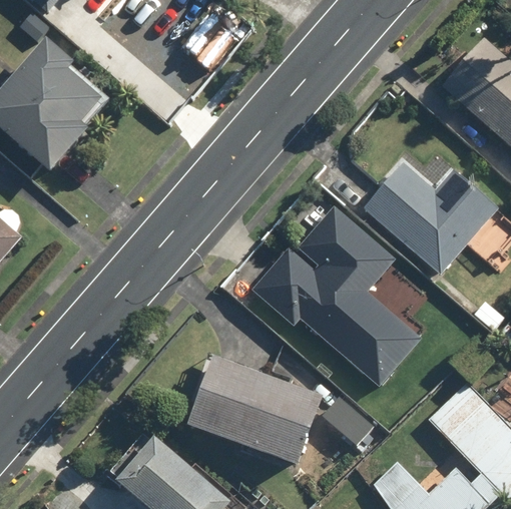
[(510,59),(487,38),(444,86),(510,146),(510,59)]
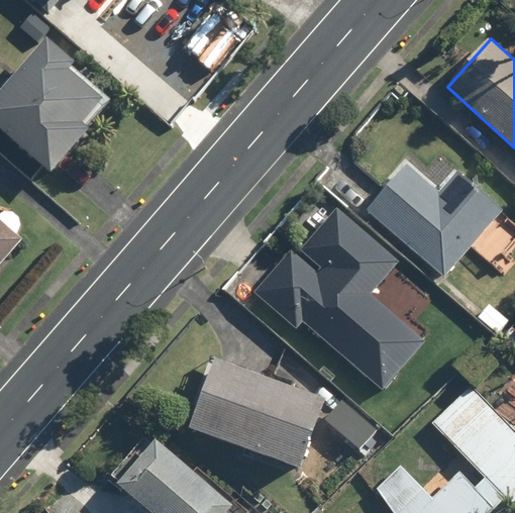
[(113,102),(48,43),(0,96),(0,132),(52,179),(90,136),(86,132),(113,102)]
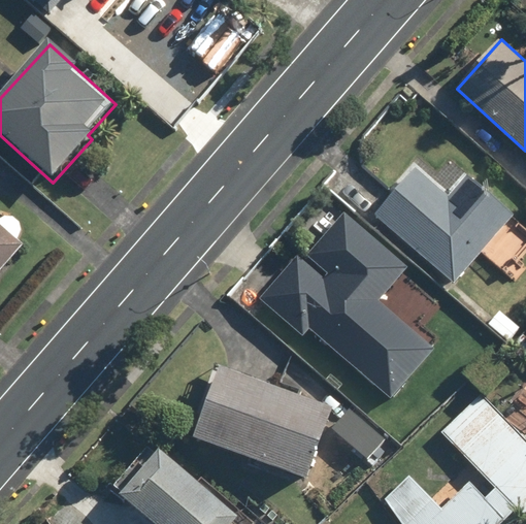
[(416,168),(377,213),(455,281),(483,250),(506,270),(525,248),(525,224),(449,158),(429,181),(416,168)]
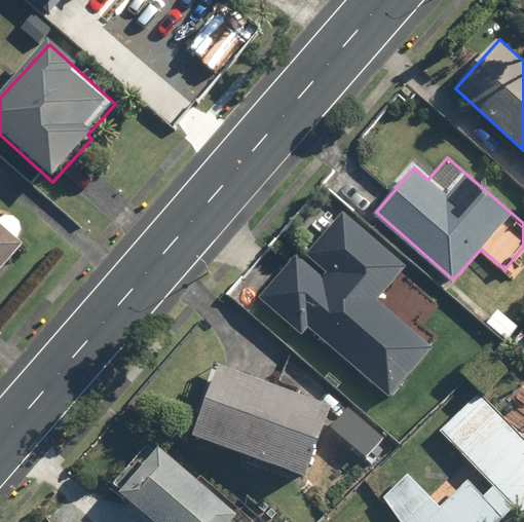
[(323,275),(297,255),(261,298),(303,334),(308,328),(389,396),(433,345),(379,301),(409,267),(340,210),(306,251),(328,269),(323,275)]
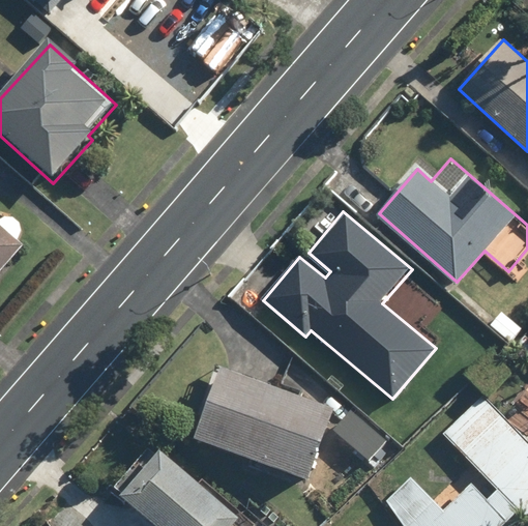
[(0,274),(25,247),(17,240),(18,240),(18,239),(19,238),(20,236),(20,235),(21,234),(21,232),(21,231),(21,230),(21,228),(21,227),(20,226),(19,224),(19,223),(18,222),(17,221),(16,220),(13,218),(12,218),(11,217),(10,217),(8,217),(7,217),(5,217),(4,217),(3,217),(1,218),(0,220),(0,218),(0,274)]
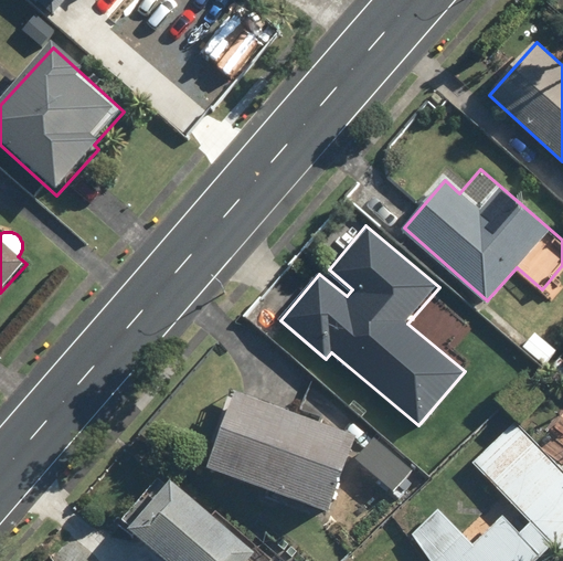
[(354,435),(232,391),(202,472),(326,516),(354,435)]
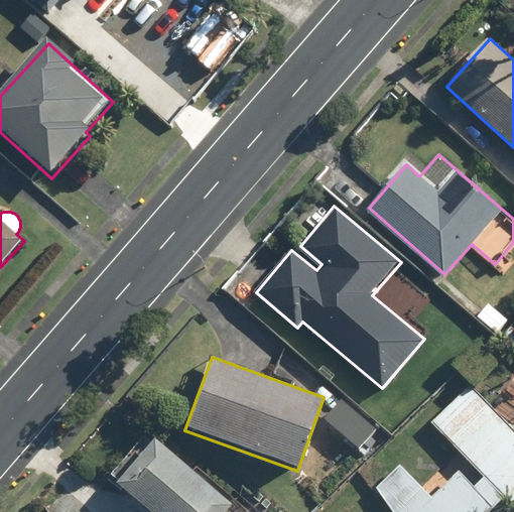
[(402,462),(374,487),(391,511),(488,511),(504,498),(513,509),(513,432),(472,385),(432,420),(469,462),(431,495),(402,462)]
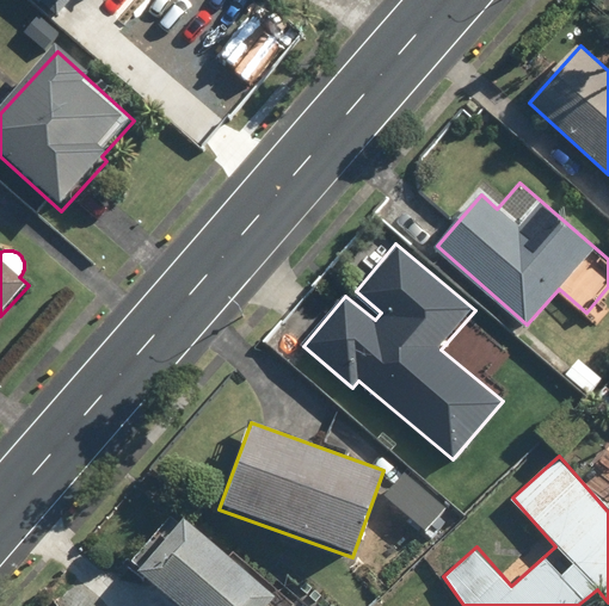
[(170,511),(125,562),(178,605),(270,605),(276,600),(170,511)]
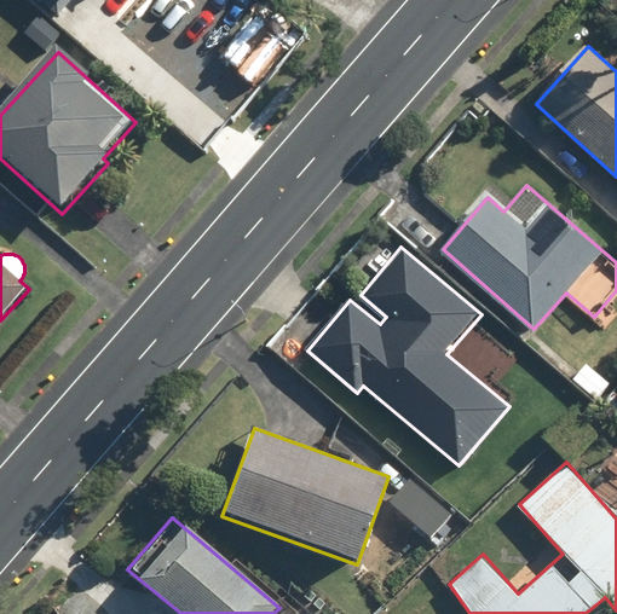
All buildings are outlined.
